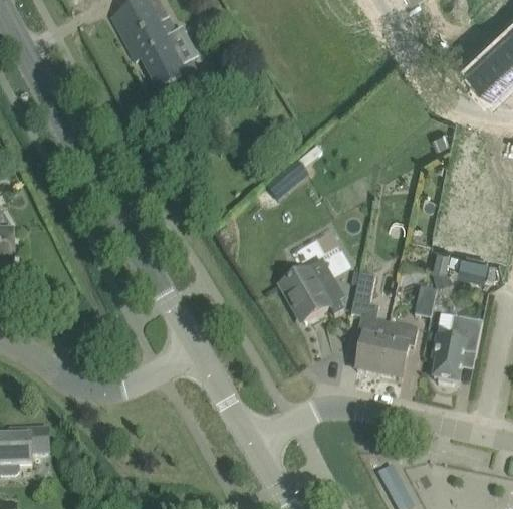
[(141,56),(160,92),(191,76),(169,33),(175,30),(159,0),(139,0),(110,15),(135,60),(141,56)]
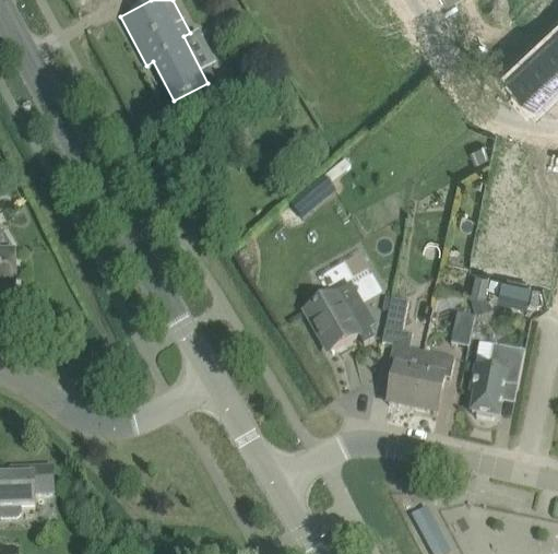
[(506,9),(495,15),(500,23),(511,16),(507,10),(506,9)]
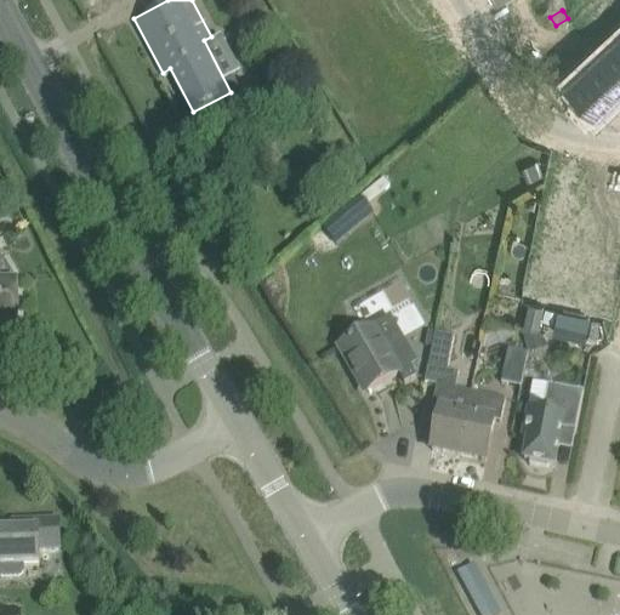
[(550,17),(538,26),(542,34),(556,26),(550,17)]
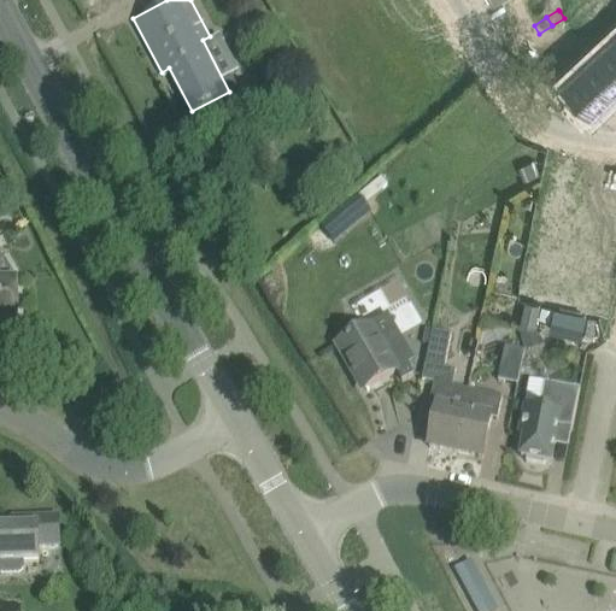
[(615,27),(615,25),(598,41),(615,60),(615,27)]
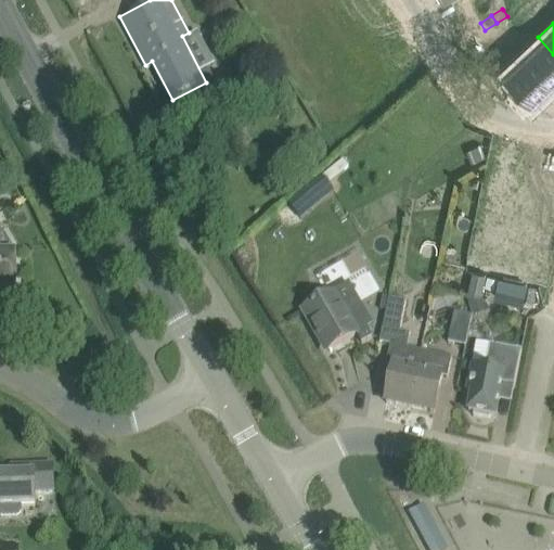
[(553,54),(538,37),(523,51),(550,80),(553,75),(553,54)]
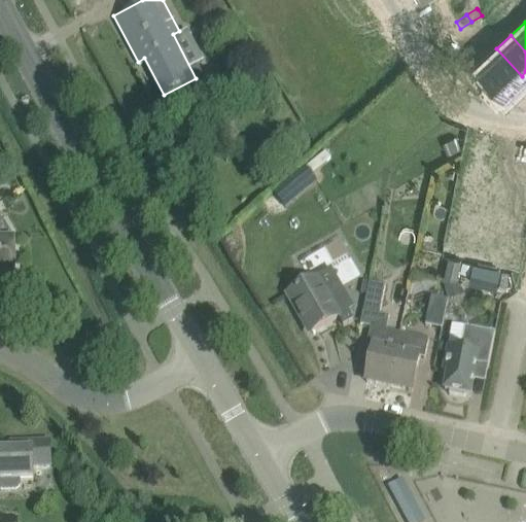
[(496,48),(481,63),(506,91),(522,76),(496,48)]
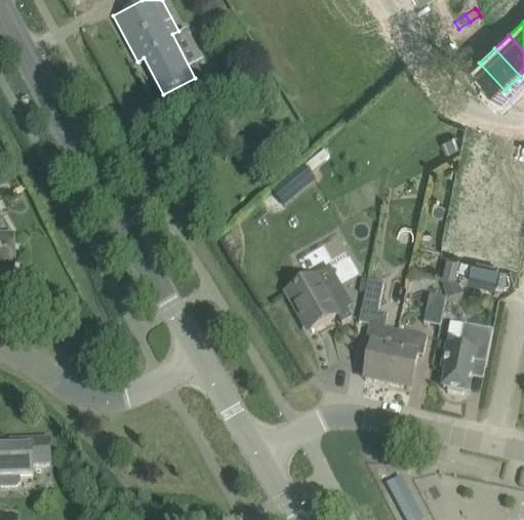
[(303,161),(270,189),(280,202),(282,204),(315,176),(312,172),(303,161)]
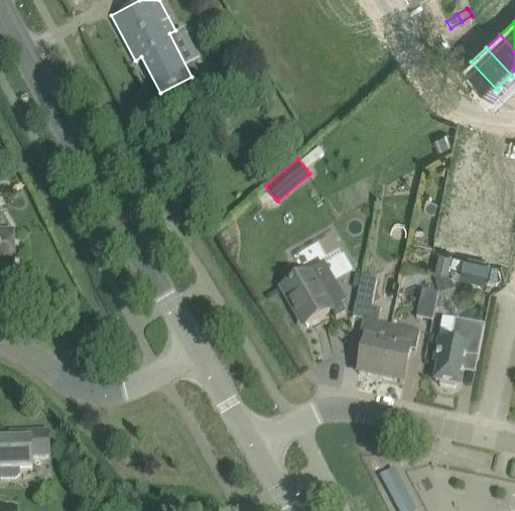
[(0,268),(14,268),(14,227),(0,227),(0,268)]
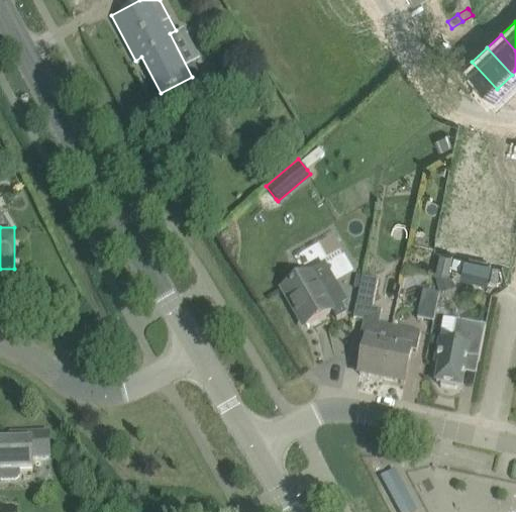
[(281,286),(290,302),(293,301),(305,322),(332,307),(336,315),(345,310),(340,301),(345,298),(331,274),(318,282),(311,269),(281,286)]
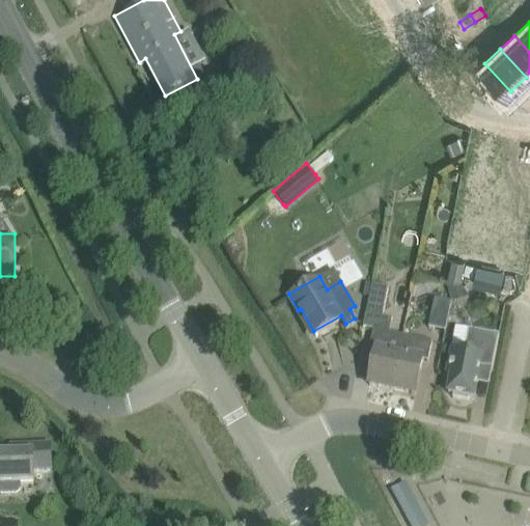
[(365,309),(381,312),(387,283),(371,280),(365,309)]
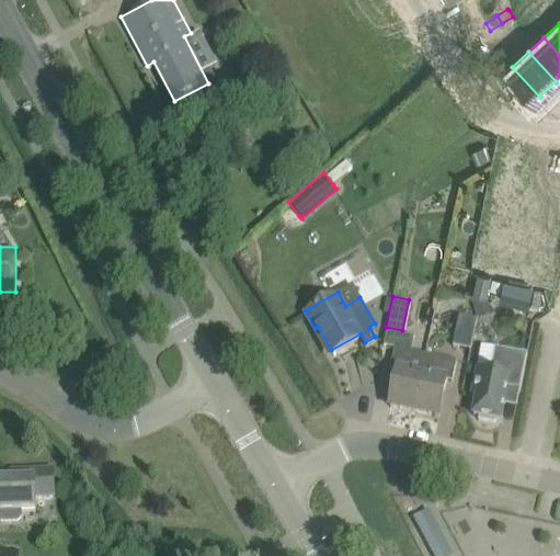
[(453,341),(468,344),(475,316),(458,313),(453,341)]
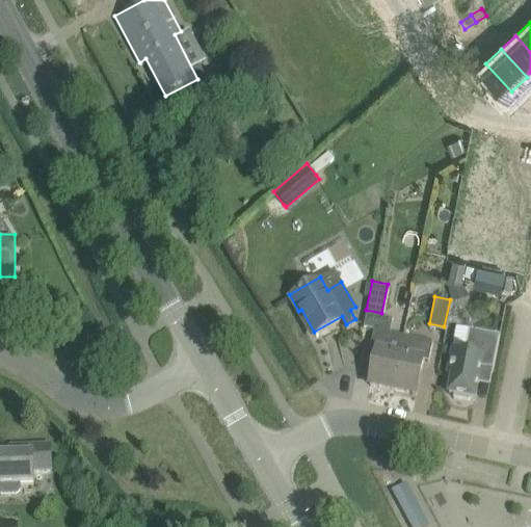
[(492,366),(499,332),(468,325),(463,349),(452,347),(448,370),(451,371),(448,390),(453,391),(452,394),(469,397),(469,394),(474,395),(480,364),(492,366)]
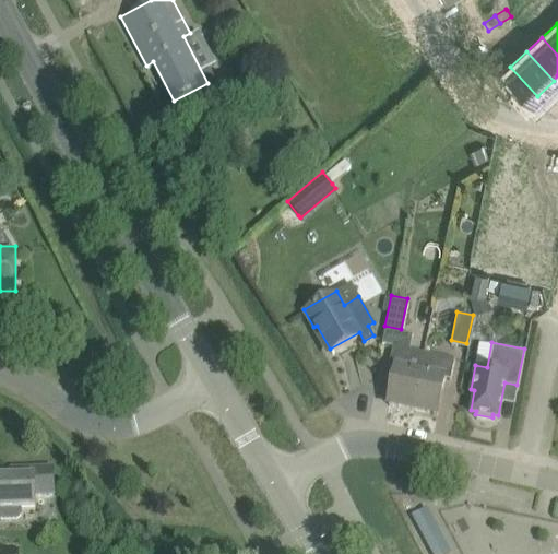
[(388,401),(412,405),(423,350),(392,344),(388,364),(394,365),(388,401)]
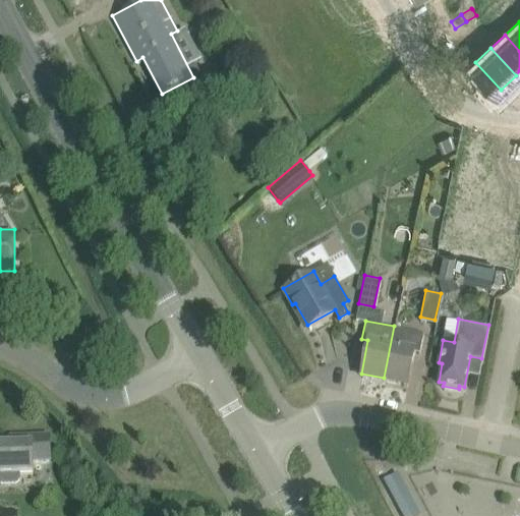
[(384,378),(407,383),(413,349),(419,350),(423,331),(394,326),(384,378)]
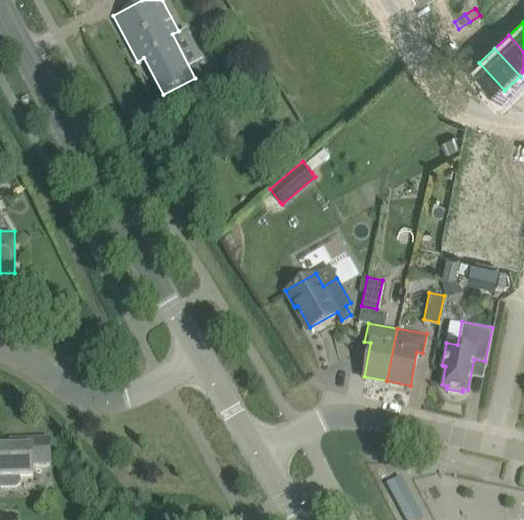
[(0,483),(16,483),(18,479),(18,475),(32,474),(32,463),(50,462),(49,435),(30,436),(30,439),(10,440),(10,446),(0,446),(0,483)]
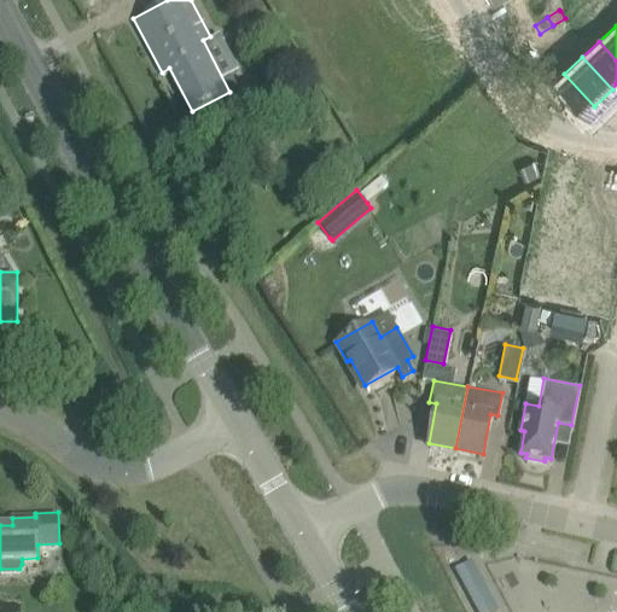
[(449,565),(472,611),(484,611),(495,607),(469,555),(449,565)]
